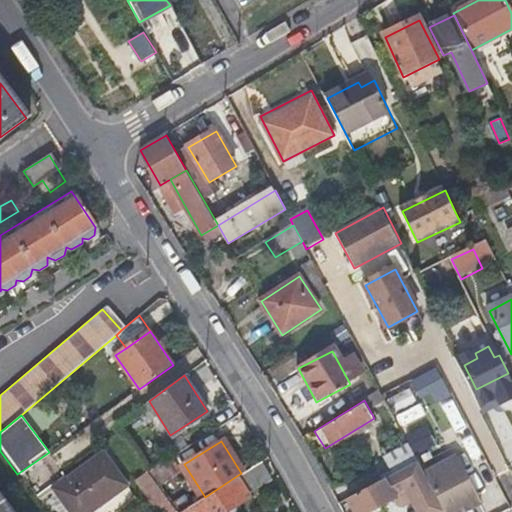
[(387,459),(395,473),(419,461),(411,446),(387,459)]
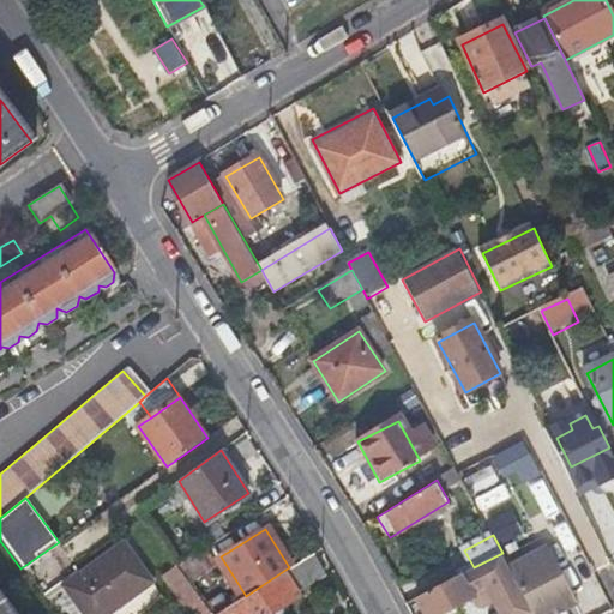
[(80,573),(110,613),(150,585),(119,545),(80,573)]
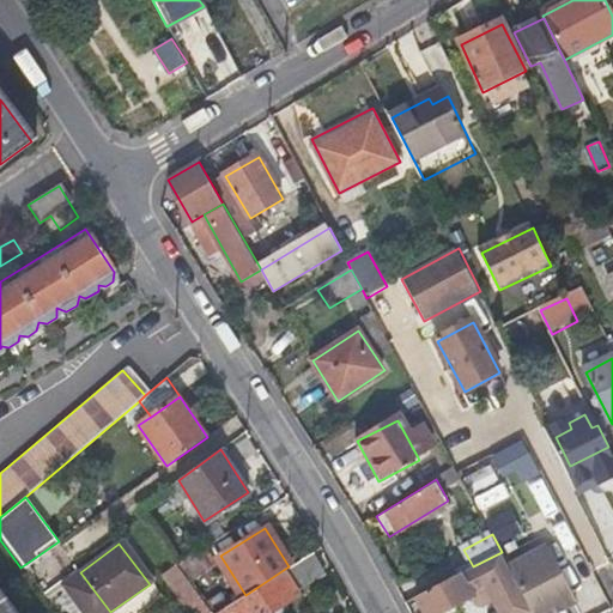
[(548,547),(509,568),(533,612),(553,612),(552,608),(559,605),(562,610),(578,601),(548,547)]
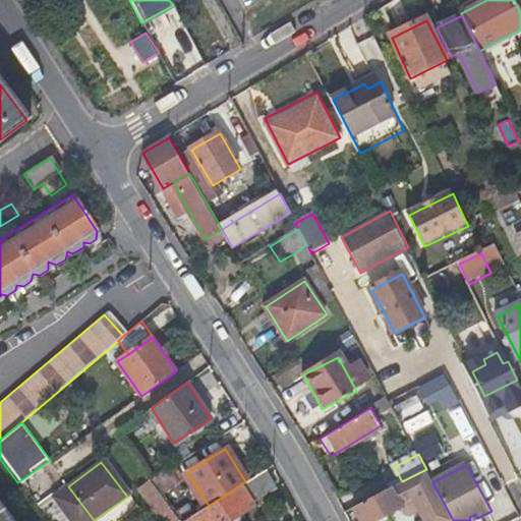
[(276,487),(265,469),(245,481),(209,506),(200,511),(184,520),(227,520),(253,504),(251,501),(276,487)]
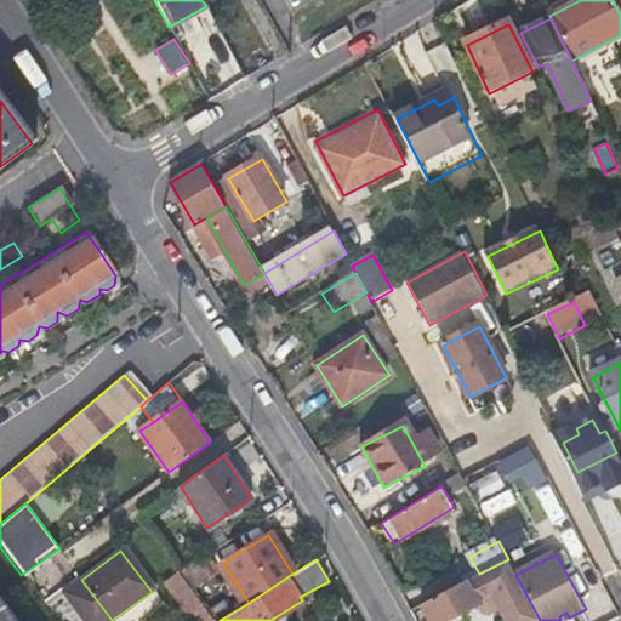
[(479,574),(422,604),(431,620),(450,620),(479,605),(484,614),(490,615),(501,610),(507,620),(540,620),(516,575),(508,559),(479,574)]
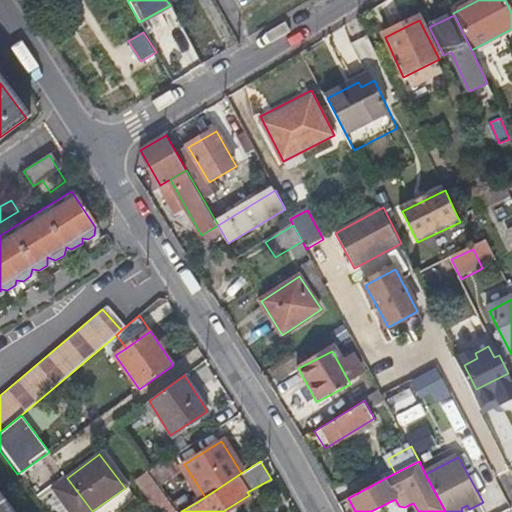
[(137,481),(160,511),(179,511),(150,472),(137,481)]
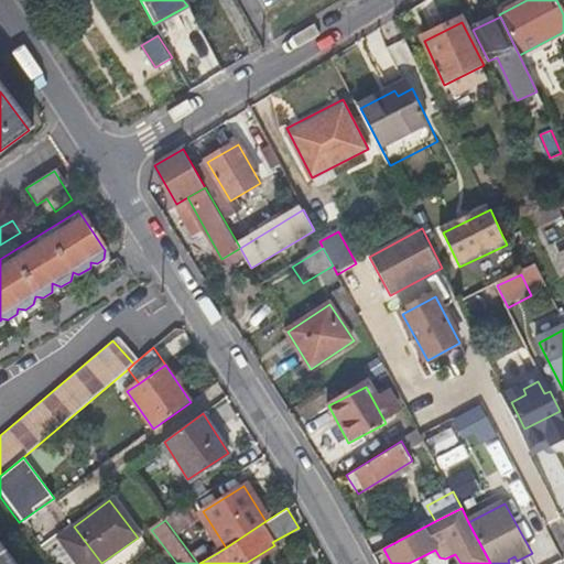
[(74,563),(100,563),(101,563),(74,527),(56,540),(74,563)]
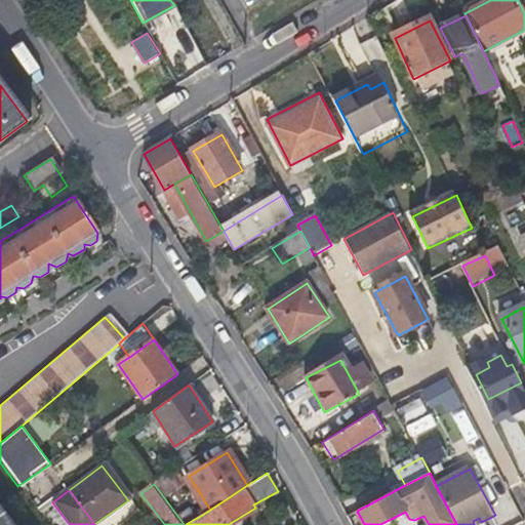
[(9,524),(0,512),(0,524),(9,524)]
